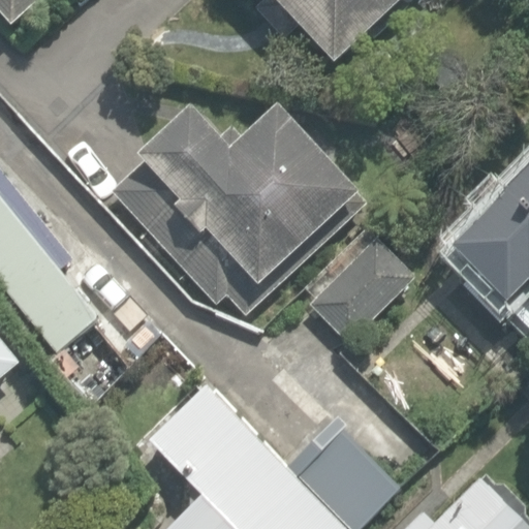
[(0,0),(0,13),(12,27),(41,0),(0,0)]
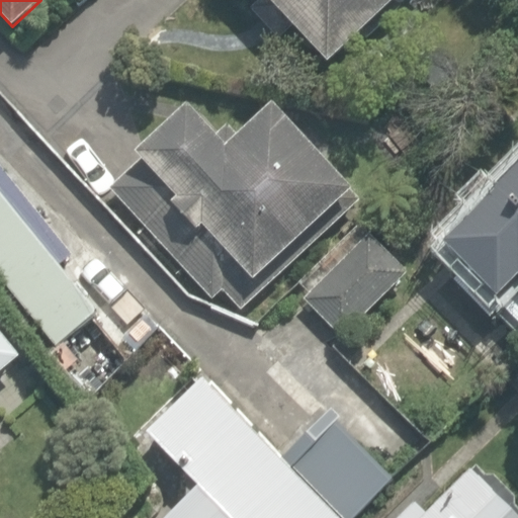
[(259,0),(249,9),(277,40),(291,28),(326,65),(395,0),(259,0)]
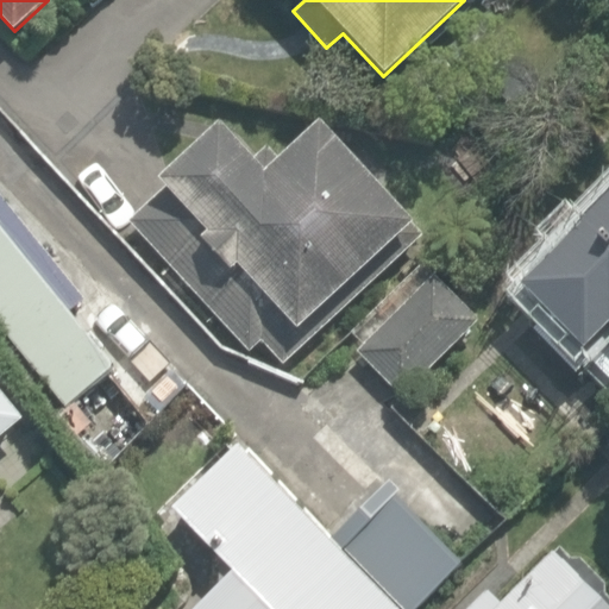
[(253,161),(219,123),(157,181),(164,188),(127,221),(249,353),(261,343),(282,366),(425,236),(319,121),(280,158),(268,145),(253,161)]
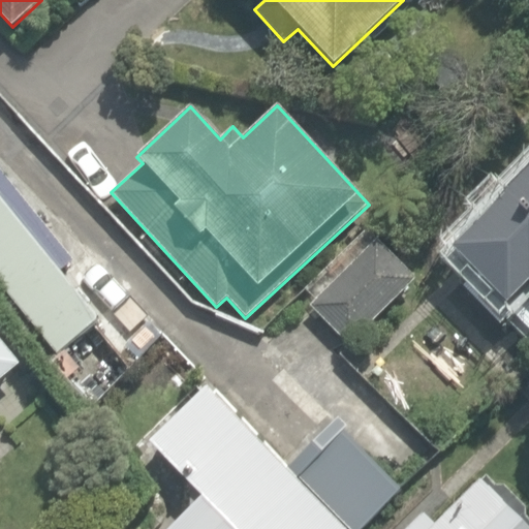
[(528,168),(450,248),(505,305),(527,283),(528,284),(528,168)]
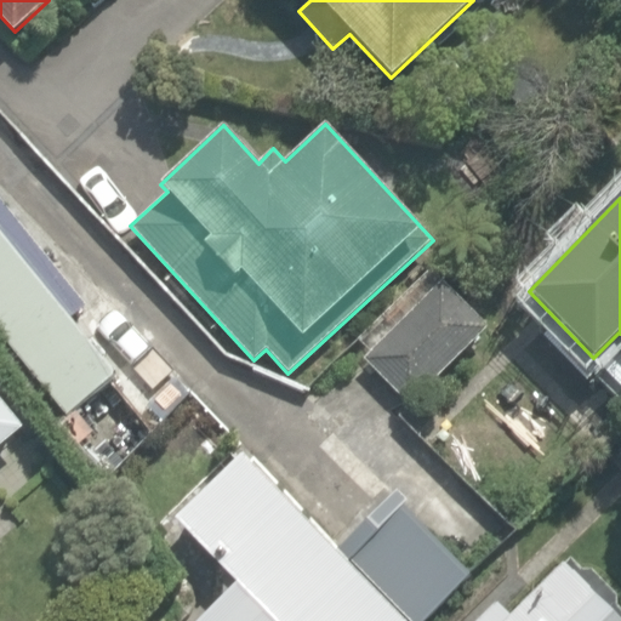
[(0,335),(66,415),(115,376),(69,319),(85,307),(0,200),(0,335)]
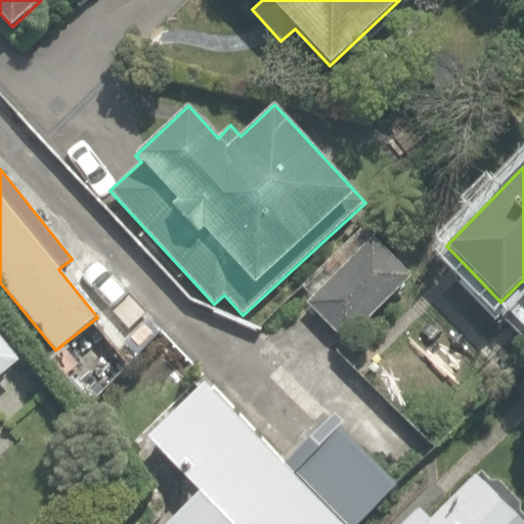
[(344,343),(412,276),(373,237),(306,305),(344,343)]
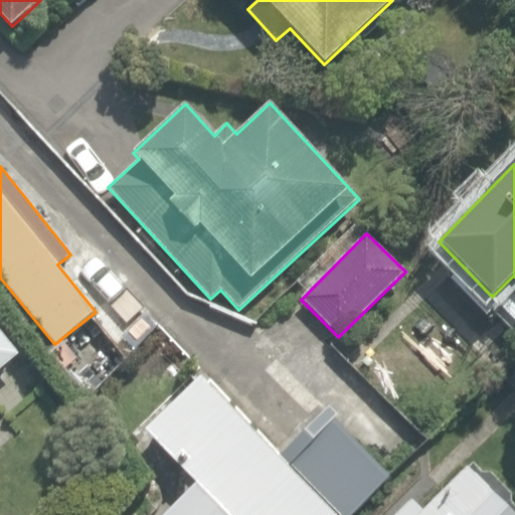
[(0,329),(0,382),(24,362),(0,329)]
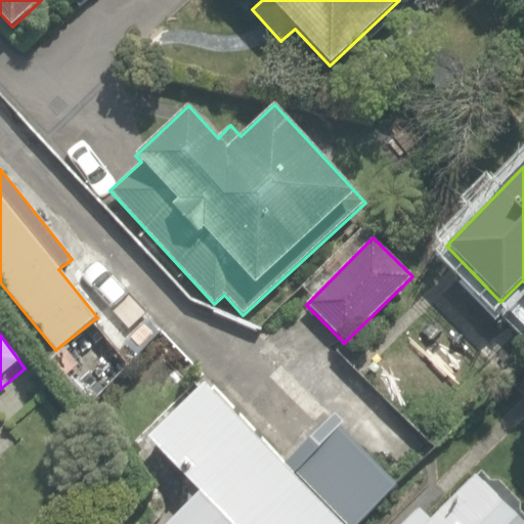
[(344,523),(285,464),(205,384),(146,438),(199,492),(167,523),(344,523)]
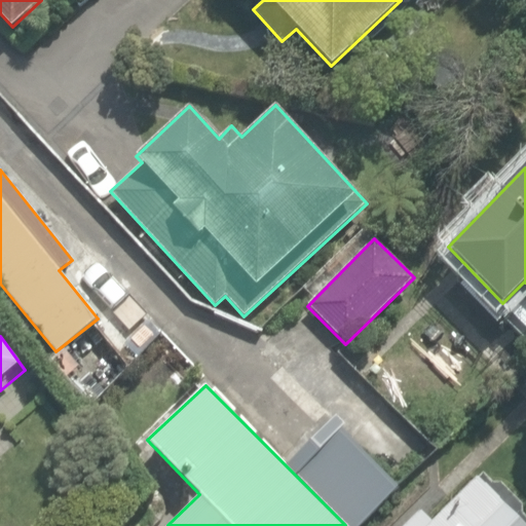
[(336,415),(286,465),(345,525),(361,525),(400,485),(341,428),(346,424),(336,415)]
